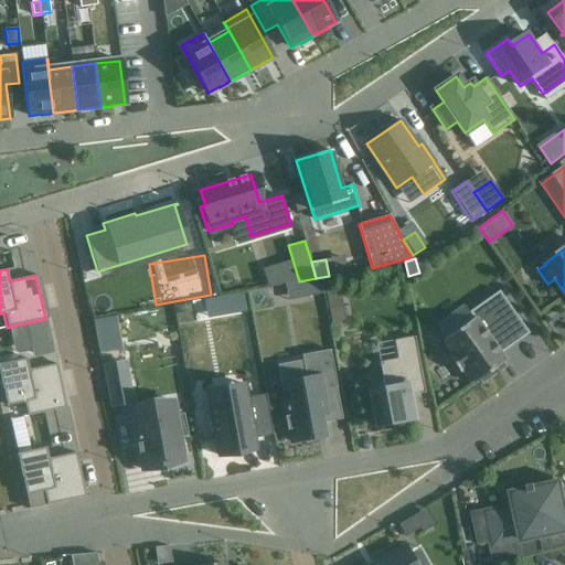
[(316,278),(305,280),(308,296),(323,294),(320,278),(316,278)]
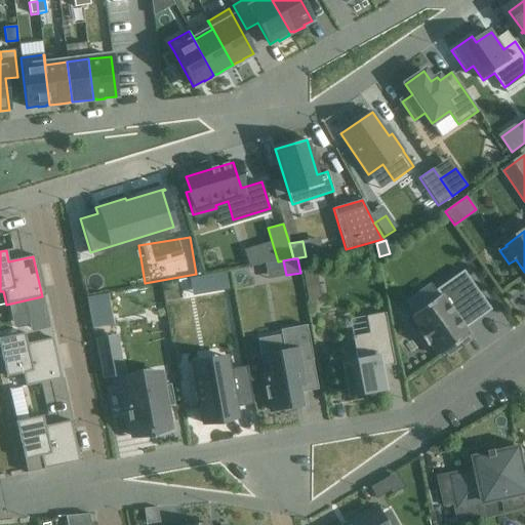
[(315,267),(303,269),(305,284),(318,282),(315,267)]
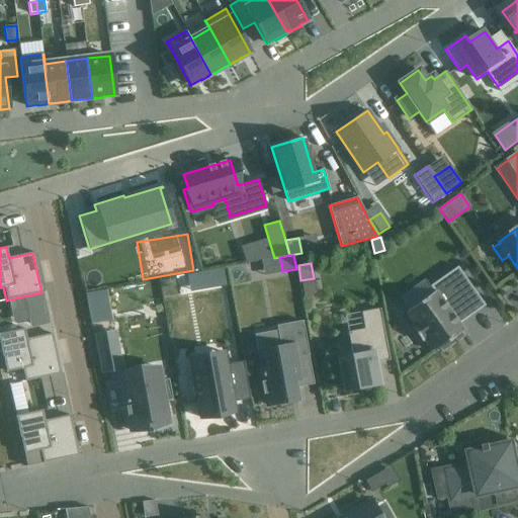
[(429,286),(433,292),(405,313),(413,324),(410,326),(422,342),(425,340),(433,352),(439,348),(441,351),(456,341),(453,337),(462,331),(458,325),(485,306),(457,267),(429,286)]
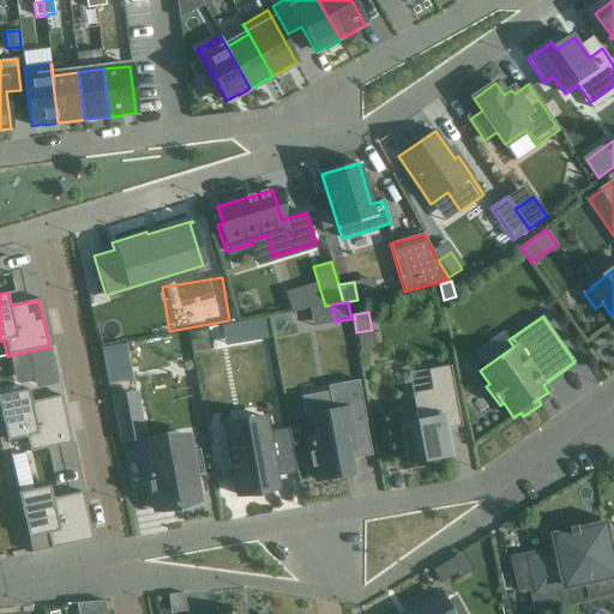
[(268,338),(264,319),(256,320),(257,324),(259,324),(262,335),(259,335),(259,339),(268,338)]
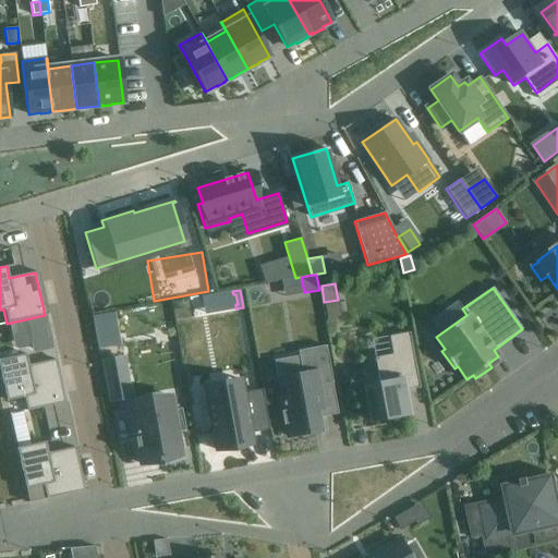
[(389,337),(392,354),(375,358),(379,384),(364,386),(371,422),(409,414),(404,391),(419,388),(409,332),(389,337)]
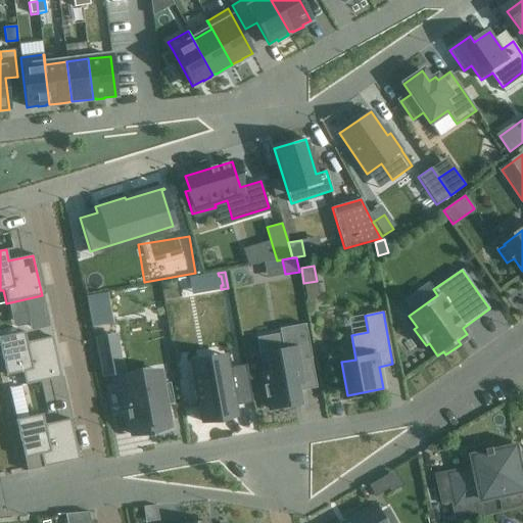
[(265,385),(263,385),(265,398),(268,397),(270,409),(299,403),(295,383),(300,382),(300,383),(302,383),(298,362),(312,360),(304,324),(279,329),(283,350),(266,353),(269,371),(263,373),(265,385)]
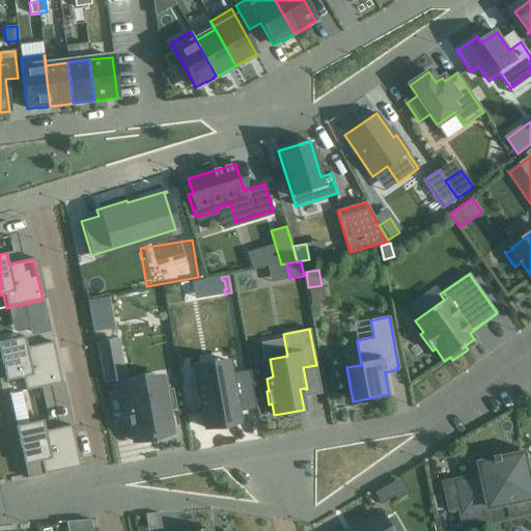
[(27,347),(24,337),(0,342),(0,358),(5,382),(22,379),(25,392),(61,384),(52,342),(27,347)]
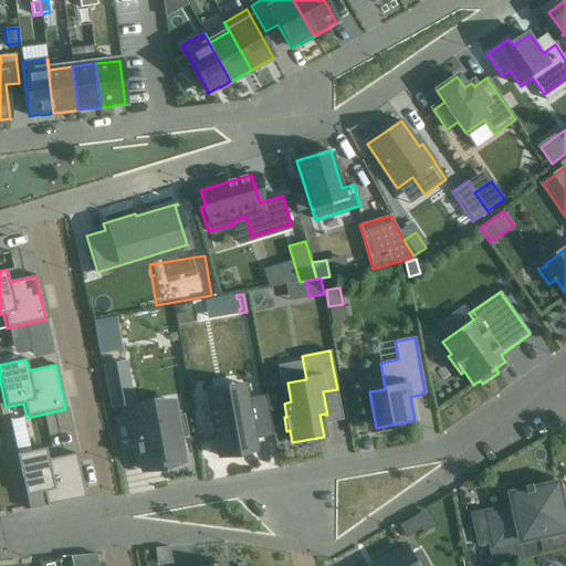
[(125,364),(105,367),(112,406),(132,402),(125,364)]
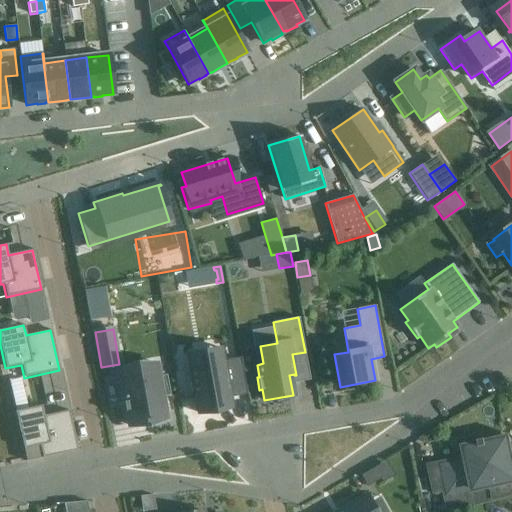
[(220,348),(187,355),(190,368),(198,413),(231,407),(229,396),(247,392),(241,359),(223,362),(220,348)]
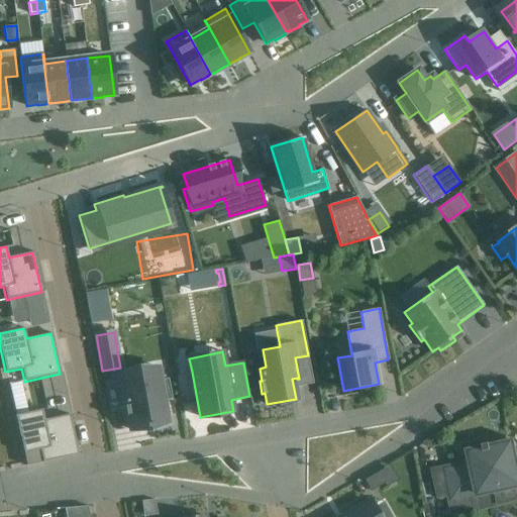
[(122,387),(130,430),(168,423),(164,402),(172,401),(168,379),(122,387)]
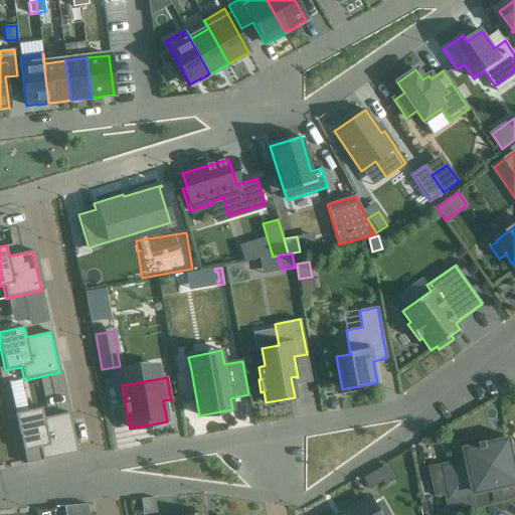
[(20,380),(8,383),(11,394),(22,391),(20,380)]
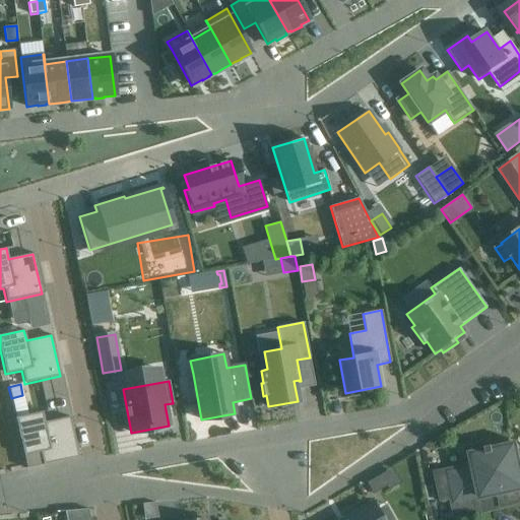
[(43,411),(15,417),(24,456),(26,468),(43,465),(78,457),(70,416),(45,423),(43,411)]
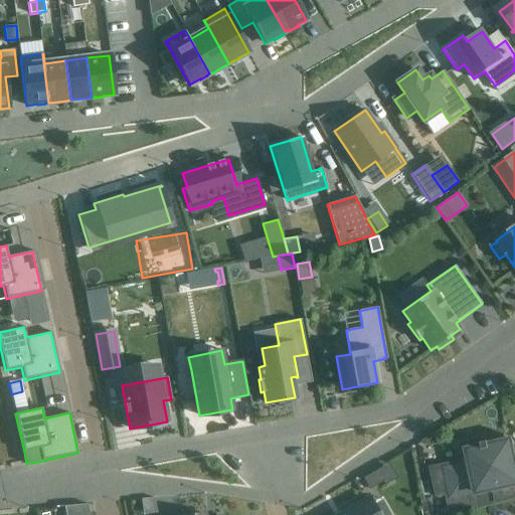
[(453,514),(480,509),(476,493),(514,484),(514,482),(514,483),(512,471),(514,470),(514,465),(510,441),(507,442),(505,436),(486,440),(486,443),(481,444),(482,447),(467,450),(469,462),(453,466),(456,481),(446,483),(453,514)]
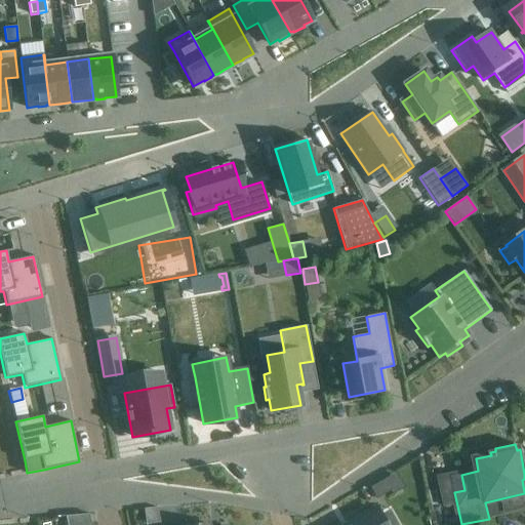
[(355,520),(346,524),(378,524),(382,523),(375,509),(370,512),(354,515),(355,520)]
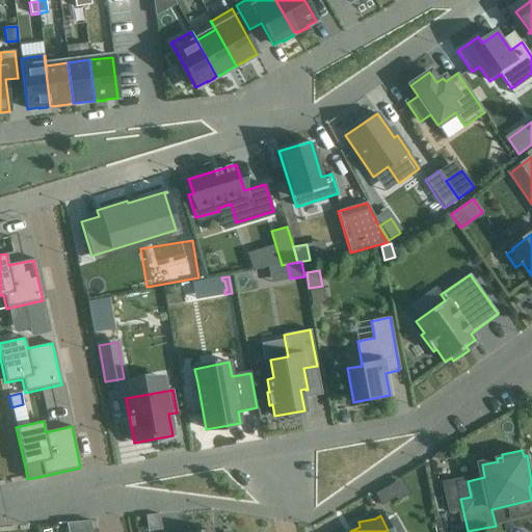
[(91,531),(89,521),(65,523),(68,531),(91,531)]
